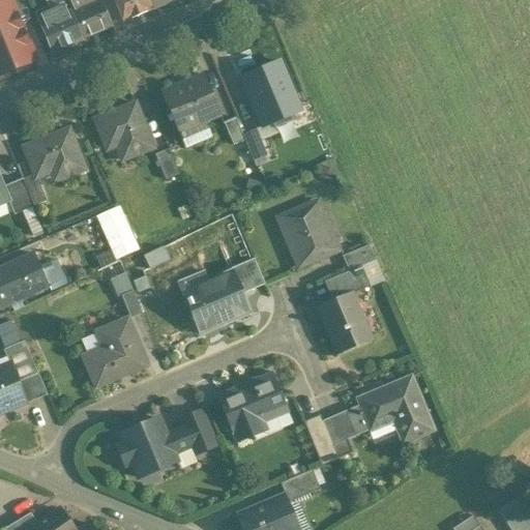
[(8,0),(6,0),(0,2),(0,74),(33,60),(17,21),(8,0)]
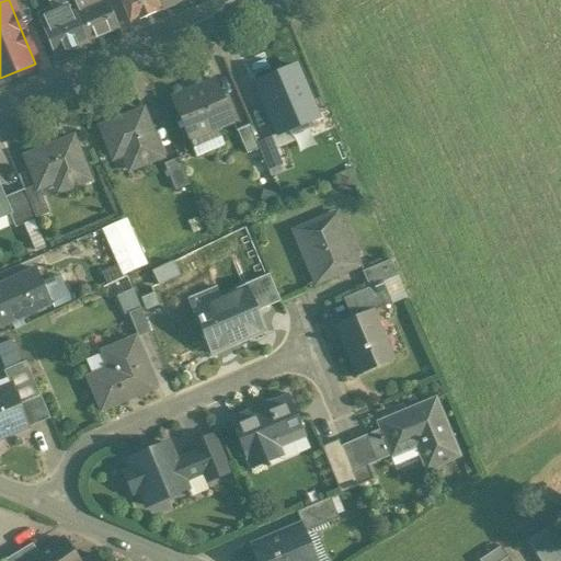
[(31,16),(23,0),(0,0),(0,2),(7,0),(9,0),(18,22),(31,16)]
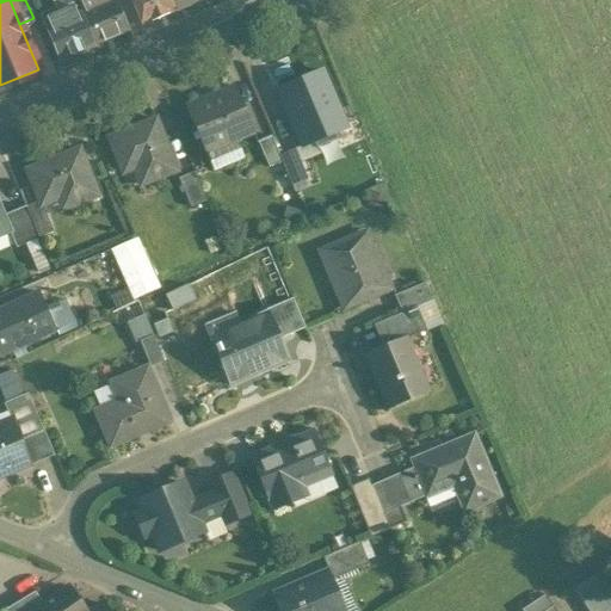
[(51,0),(56,8),(39,16),(60,62),(94,48),(94,47),(80,16),(80,14),(76,16),(72,5),(75,4),(73,0),(51,0)]
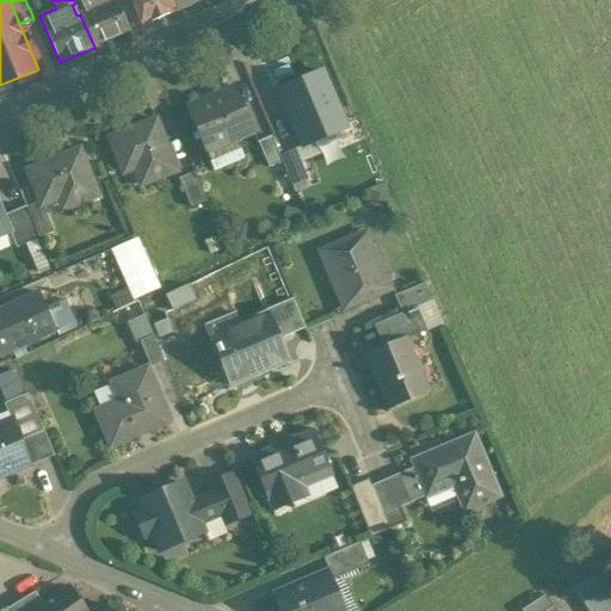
[(115,0),(80,0),(86,13),(80,16),(94,47),(129,31),(115,0)]
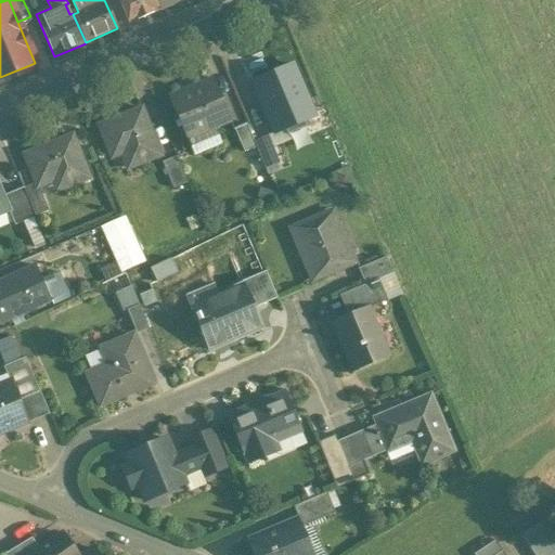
[(119,0),(130,24),(160,11),(156,0),(119,0)]
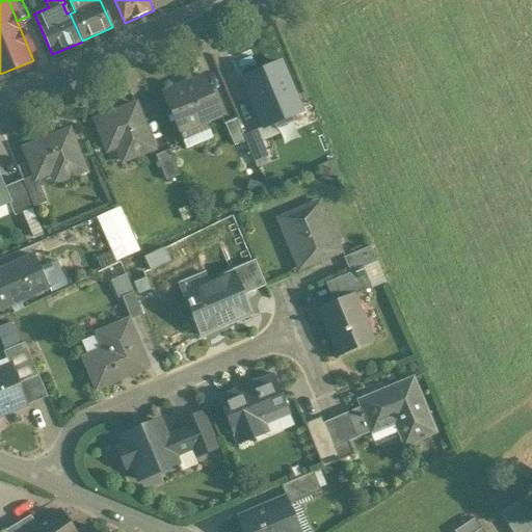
[(150,0),(154,10),(177,0),(150,0)]
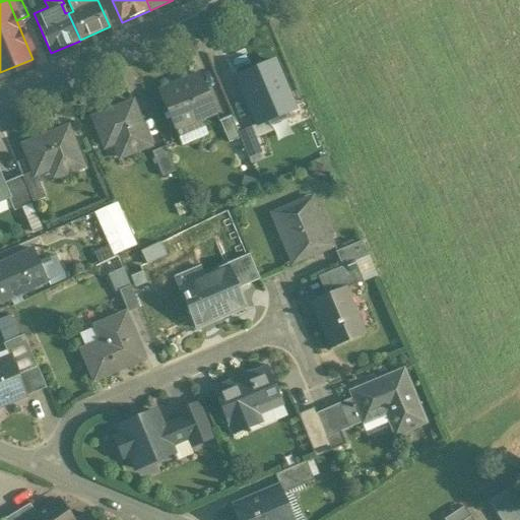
[(273,62),(239,76),(259,126),(295,111),(273,62)]
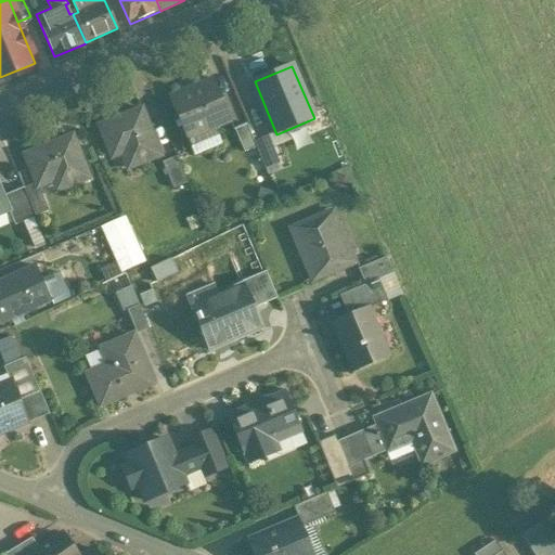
[(213,80),(170,99),(188,140),(230,121),(213,80)]
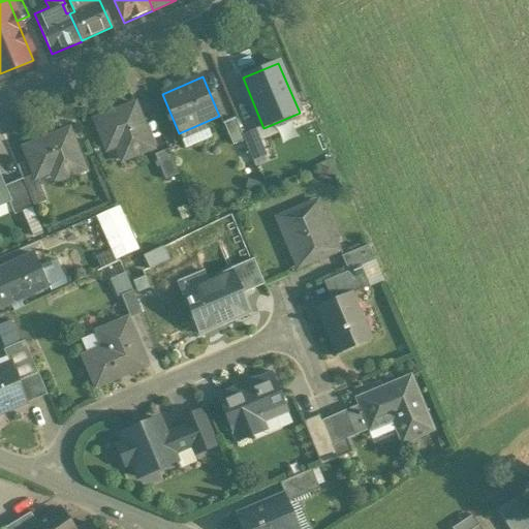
[(153,150),(135,104),(95,120),(103,142),(113,137),(123,162),(153,150)]
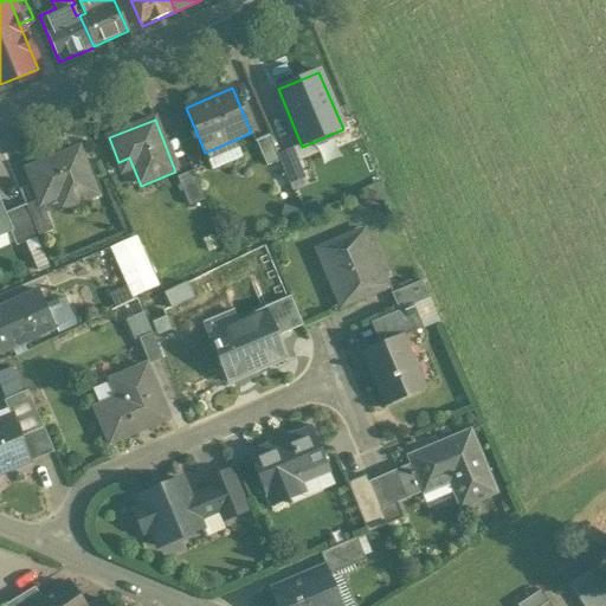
[(270,136),(257,142),(277,189),(290,185),(277,155),(270,136)]
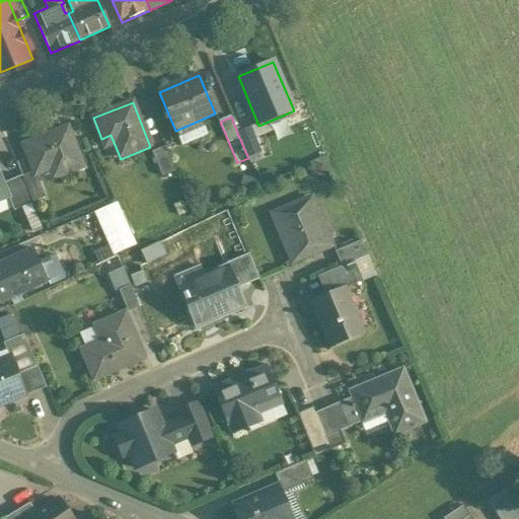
[(68,128),(24,146),(28,157),(34,171),(35,175),(36,175),(59,166),(63,175),(83,167),(68,128)]
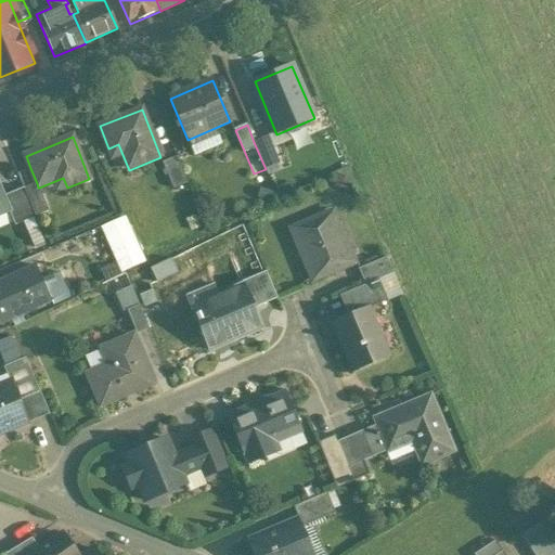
[(269,137),(254,142),(266,169),(270,180),(284,175),(269,137)]
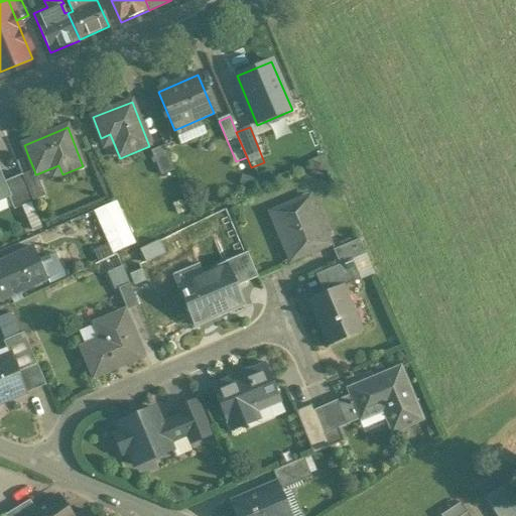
[(164,146),(151,152),(161,176),(174,170),(164,146)]
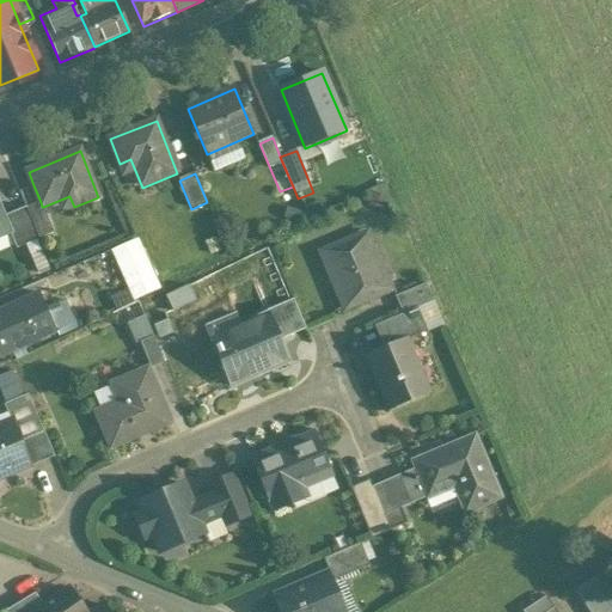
[(19,191),(26,208),(41,202),(34,185),(19,191)]
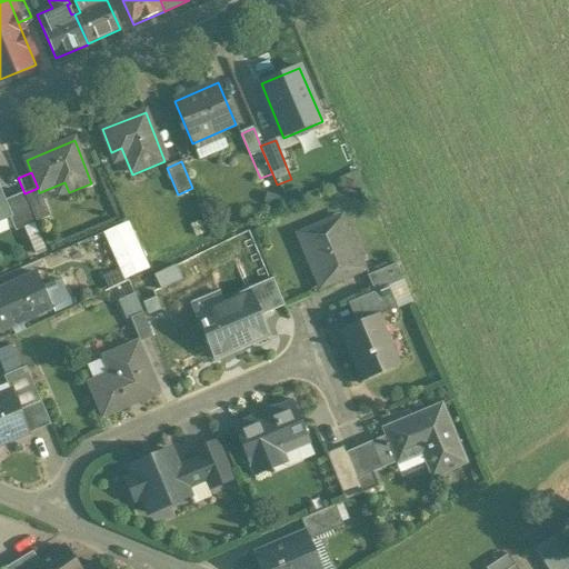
[(25,193),(37,223),(50,217),(40,192),(39,192),(38,188),(25,193)]
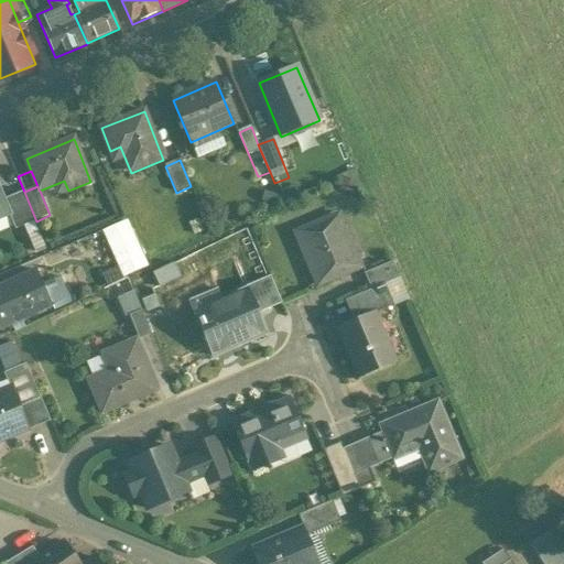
[(0,188),(0,214),(8,212),(9,210),(4,201),(0,188)]
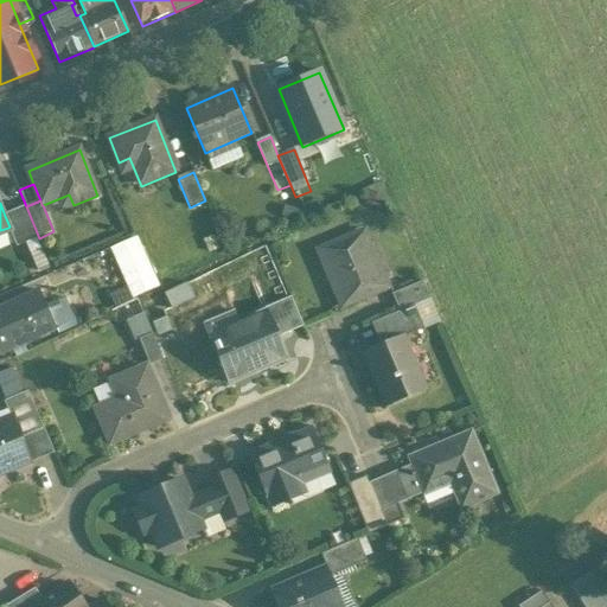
[(10,227),(8,228),(17,248),(24,244),(34,240),(39,238),(26,206),(5,216),(10,227)]
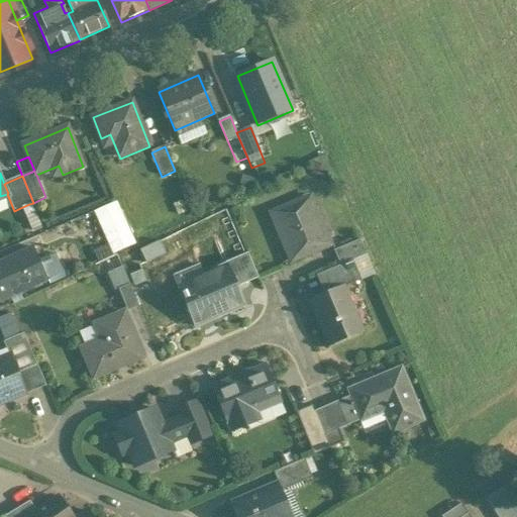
[(311,198),(272,214),(292,262),(330,245),(311,198)]
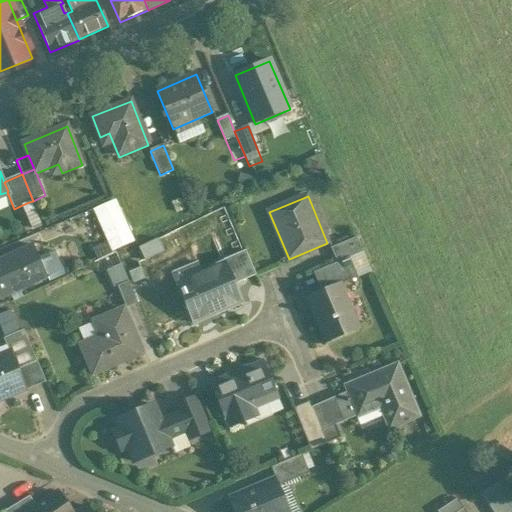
[(29,202),(20,206),(28,225),(37,221),(29,202)]
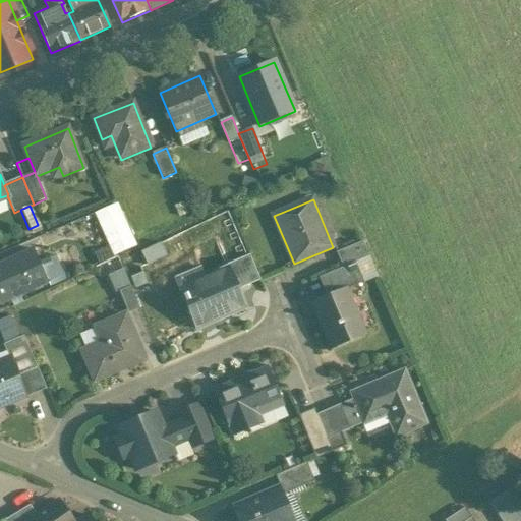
[(111,241),(90,251),(97,267),(118,256),(111,241)]
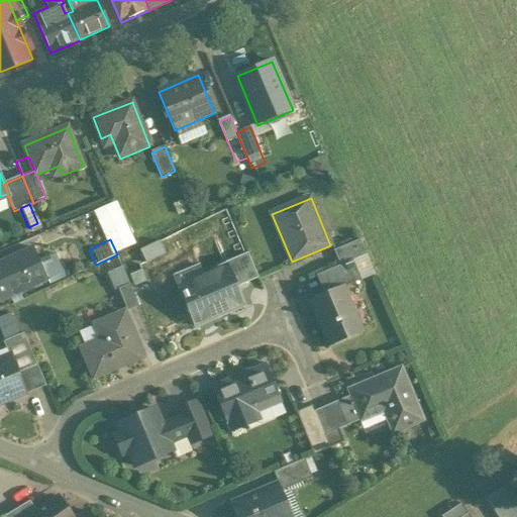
[(360,240),(334,250),(341,266),(352,261),(367,255),(360,240)]
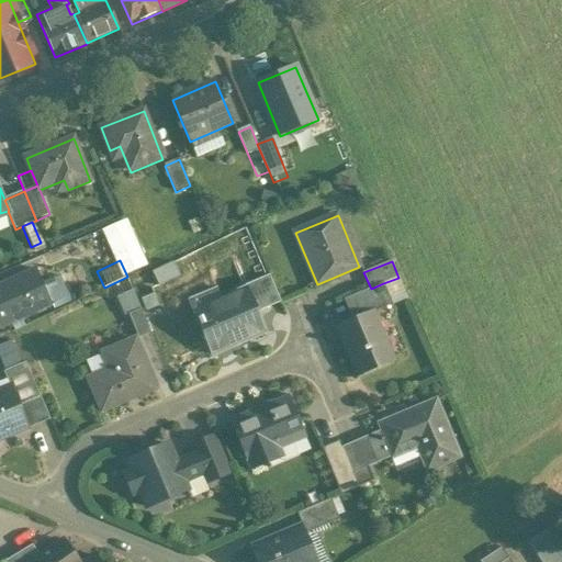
[(37,270),(0,287),(0,327),(53,304),(42,281),(37,270)]
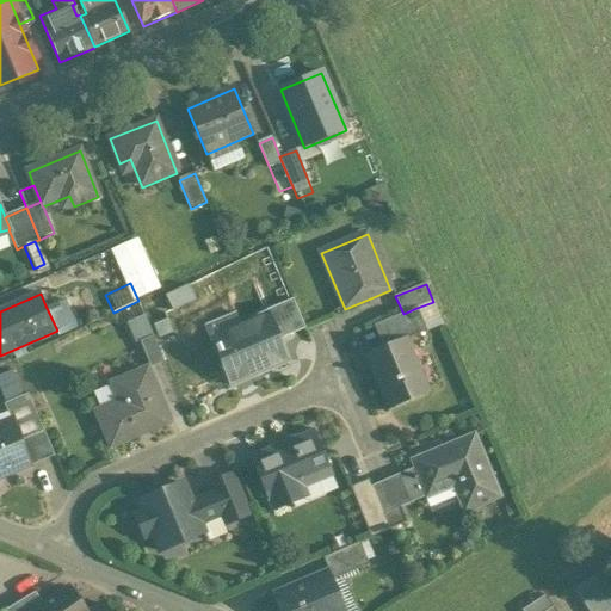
[(294,300),(265,312),(266,315),(267,314),(279,340),(306,329),(294,300)]
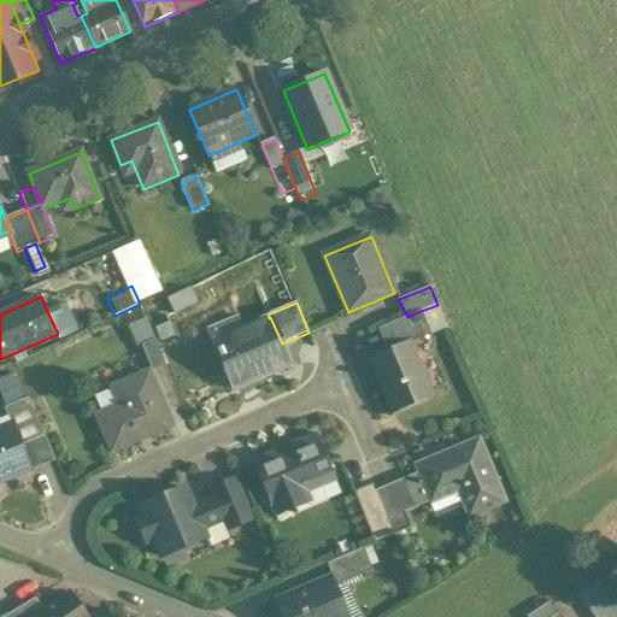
[(46,309),(58,334),(74,327),(66,310),(58,313),(53,305),(46,309)]
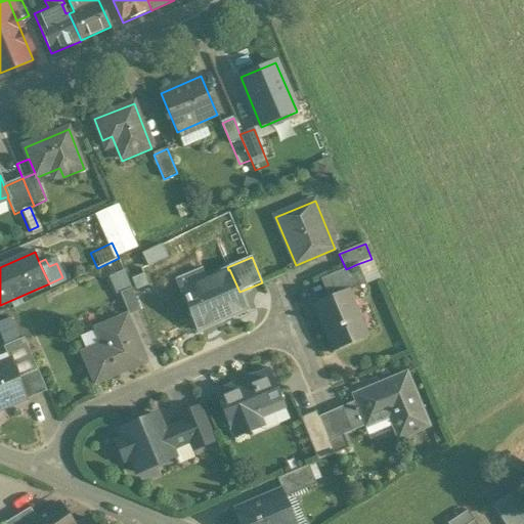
[(363,278),(335,290),(337,296),(348,292),(380,278),(372,259),(357,264),(363,278)]
